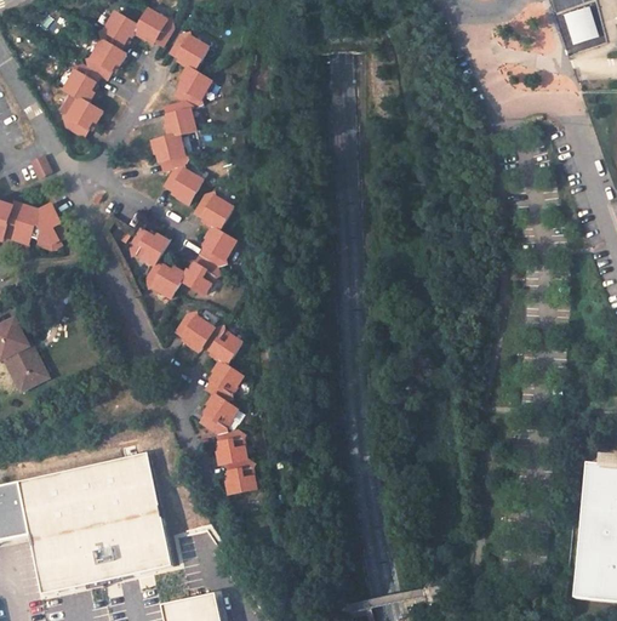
[(165,22),(147,10),(136,27),(113,13),(102,32),(97,34),(100,43),(89,60),(84,62),(86,70),(80,66),(72,68),(73,73),(62,91),(76,100),(64,119),(62,119),(63,127),(81,138),(91,123),(93,124),(100,114),(86,106),(92,95),(89,93),(98,78),(104,81),(114,64),(116,67),(123,56),(116,52),(126,35),(129,38),(131,34),(142,40),(144,38),(160,47),(171,29),(170,21),(165,22)]
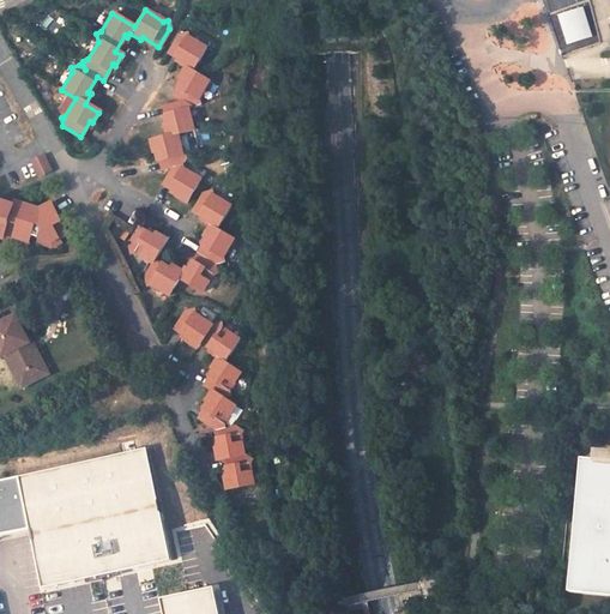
[(577,12),(561,17),(569,43),(584,38),(577,12)]
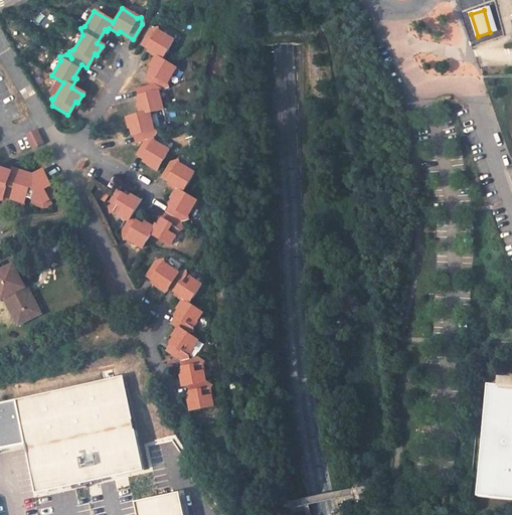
[(159,60),(171,40),(155,31),(155,28),(148,30),(139,44),(152,52),(151,55),(153,56),(148,65),(151,67),(144,80),(151,84),(135,90),(139,104),(136,105),(139,115),(126,120),(129,129),(131,129),(136,143),(144,141),(135,156),(148,164),(147,166),(155,171),(167,151),(152,142),(151,138),(155,132),(151,129),(146,114),(161,109),(156,93),(159,90),(165,88),(164,83),(173,68),(159,60)]
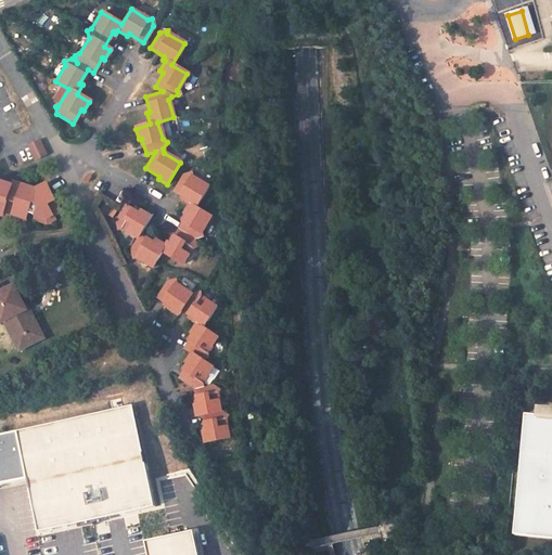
[(31,160),(46,154),(39,139),(25,144),(31,160)]
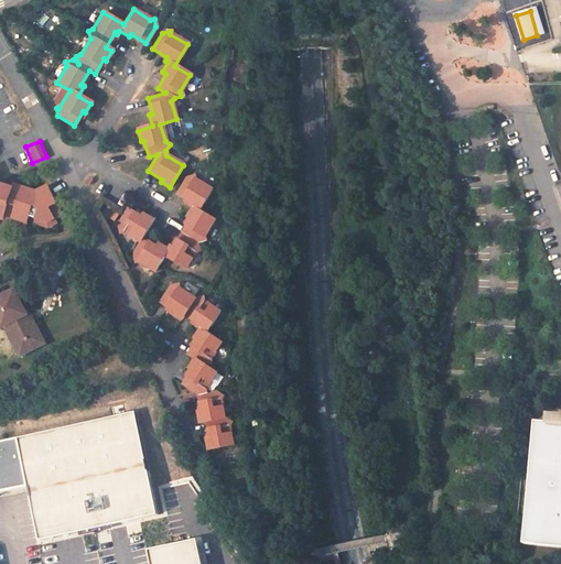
[(137,261),(153,272),(162,258),(183,270),(193,253),(198,253),(197,245),(205,242),(203,239),(213,223),(197,213),(211,191),(194,181),(193,177),(185,181),(176,195),(191,205),(189,207),(192,209),(186,219),(189,220),(171,249),(169,248),(166,251),(158,245),(155,248),(141,239),(151,223),(142,216),(141,218),(127,209),(117,226),(118,235),(122,234),(139,243),(132,256),(133,264),(137,261)]
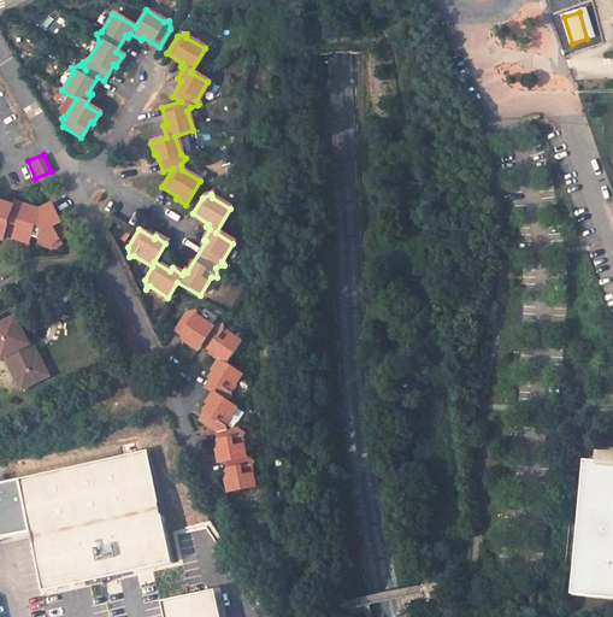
[(65,235),(49,204),(37,210),(13,201),(11,207),(0,203),(0,241),(1,241),(3,236),(25,244),(28,236),(49,245),(65,235)]
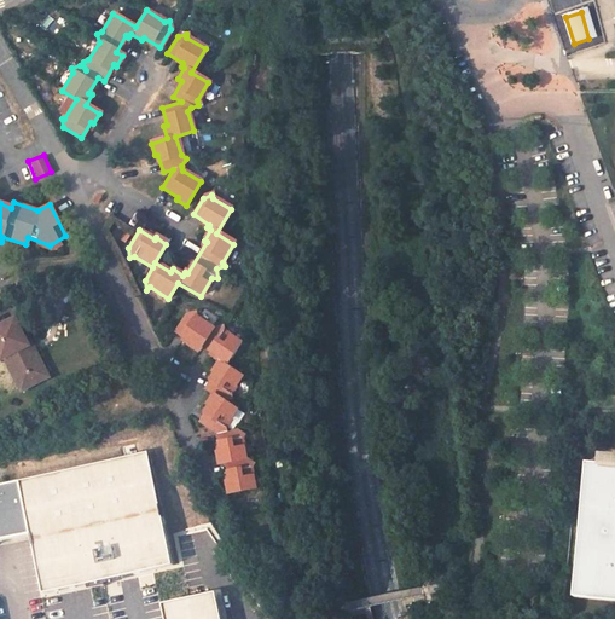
[(224,431),(222,427),(235,410),(220,400),(228,398),(228,393),(241,376),(225,365),(239,343),(221,330),(220,327),(213,329),(193,316),(192,312),(185,313),(173,330),(189,341),(187,343),(197,350),(201,345),(216,356),(215,359),(218,362),(212,371),(213,372),(203,388),(212,393),(204,403),(208,405),(197,422),(215,433),(215,434),(224,431)]
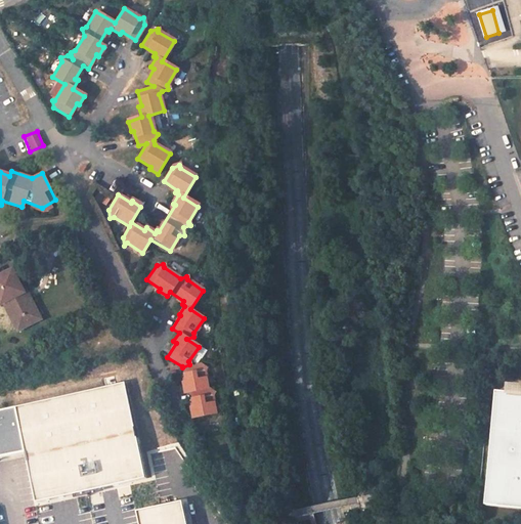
[(28,299),(12,270),(0,276),(0,302),(1,304),(3,304),(13,323),(24,318),(28,325),(40,319),(29,298),(28,299)]
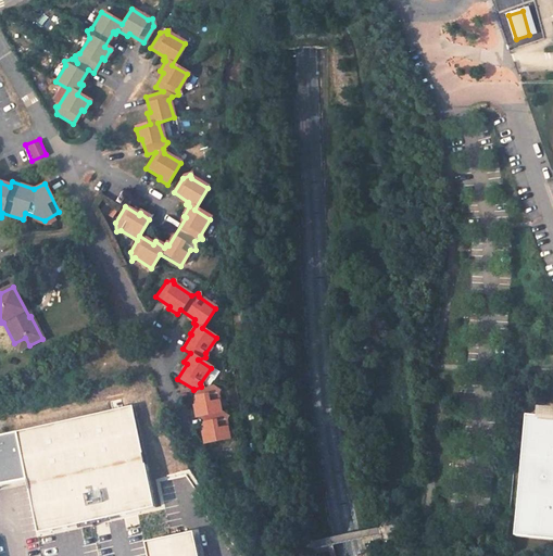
[(14,343),(19,351),(29,345),(25,338),(14,343)]
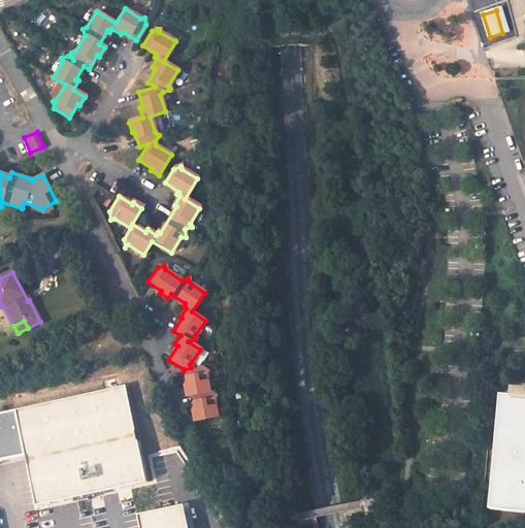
[(191,367),(184,370),(186,385),(184,385),(186,396),(191,394),(194,409),(191,410),(193,420),(216,416),(212,399),(215,394),(207,390),(204,373),(206,370),(200,365),(191,367)]
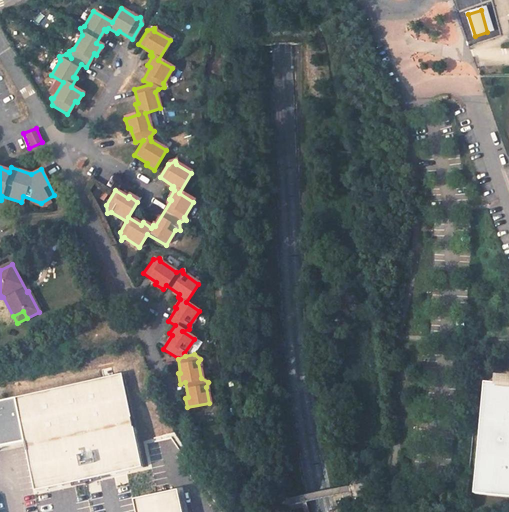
[(118,372),(0,399),(0,446),(18,442),(30,492),(141,466),(118,372)]
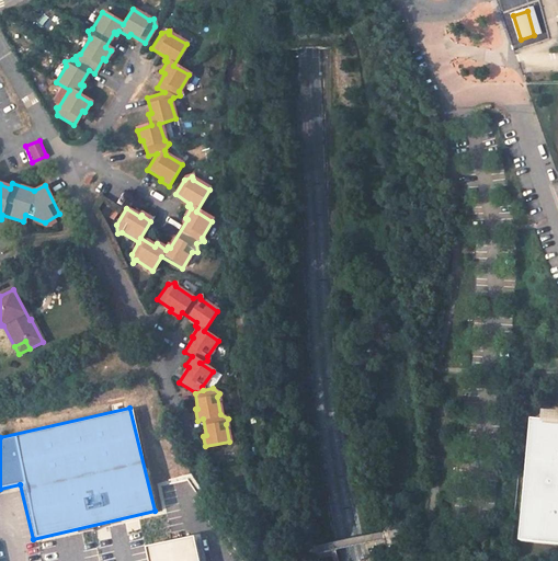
[(557,420),(528,418),(519,539),(531,540),(531,541),(557,544),(557,420)]
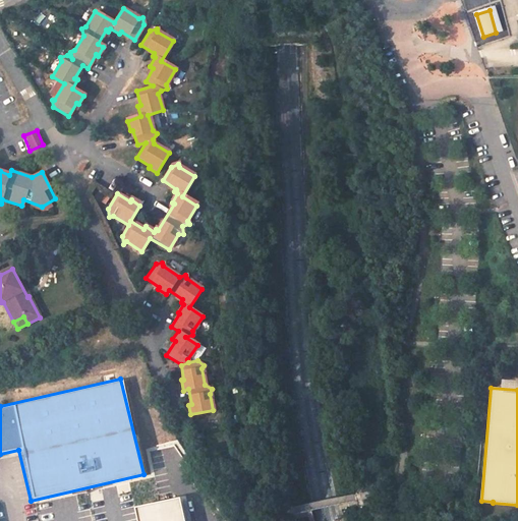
[(184,520),(179,494),(134,504),(137,520),(184,520)]
